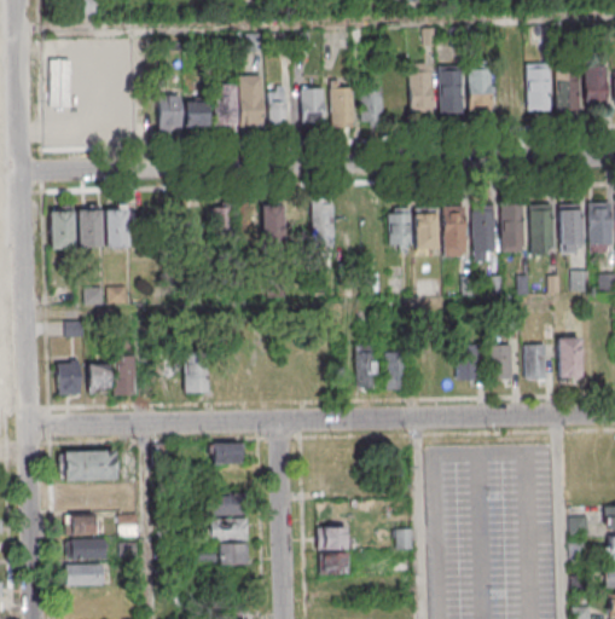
[(469,61),(469,111),(493,111),(493,61),(469,61)]
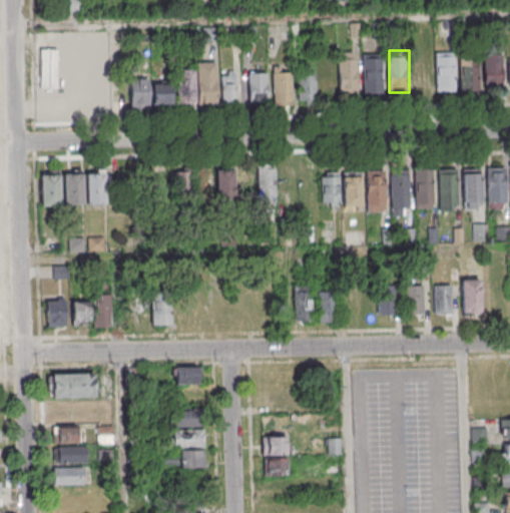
[(438,91),(457,91),(457,52),(438,52),(438,91)]
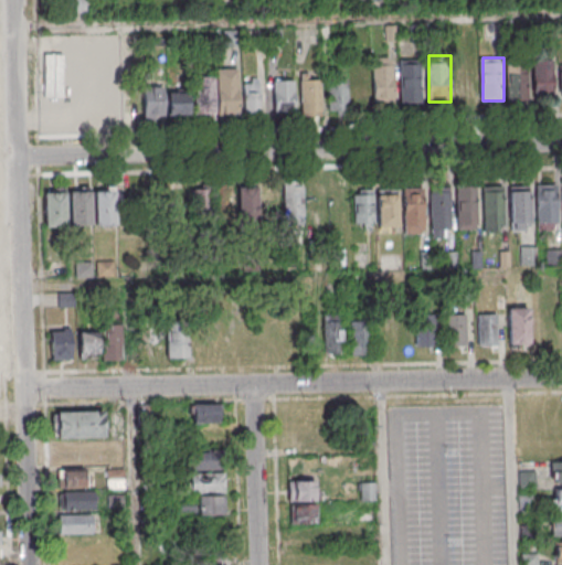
[(476,102),(476,59),(456,59),(456,102),(476,102)]
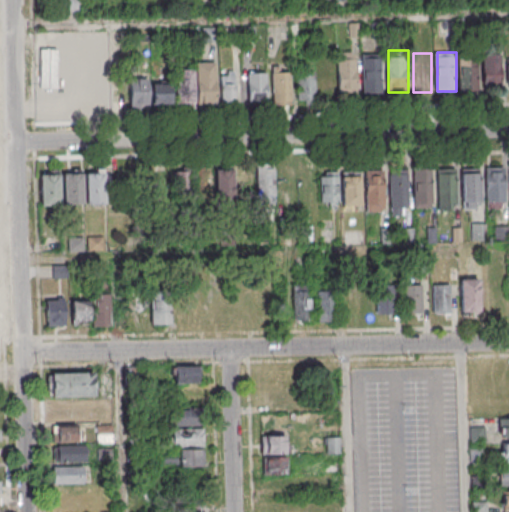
[(485,86),(504,86),(504,53),(485,53),(485,86)]
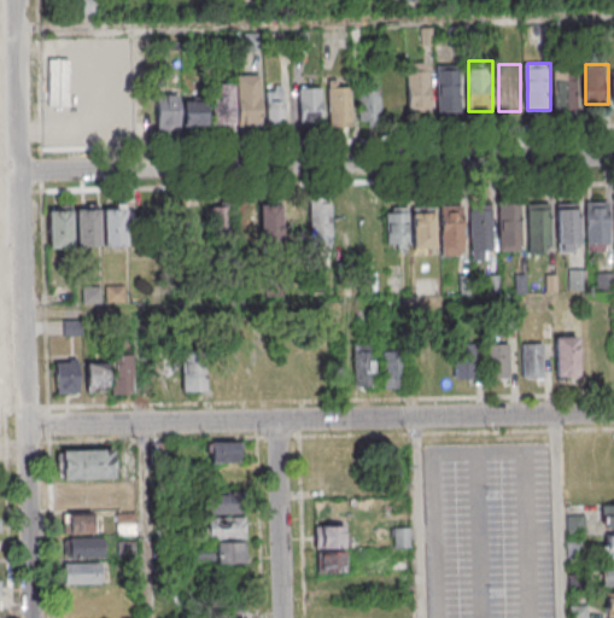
[(461,101),(461,65),(439,65),(439,114),(452,114),(452,101),(461,101)]
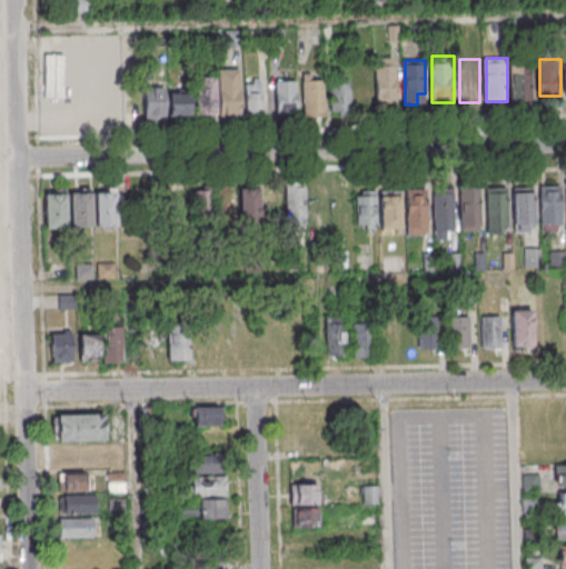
[(399,103),(399,63),(380,63),(380,103),(399,103)]
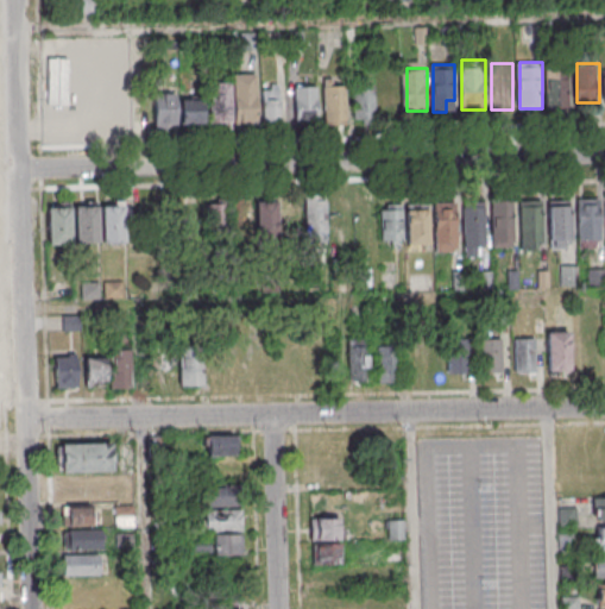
[(548,108),(571,108),(571,68),(548,68),(548,108)]
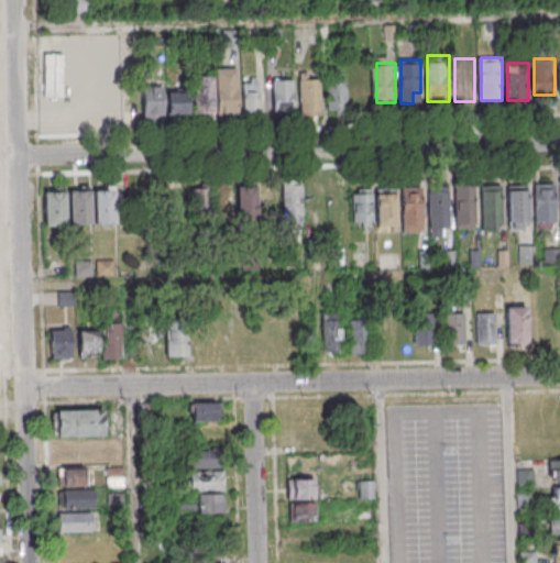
[(241,68),(220,68),(220,119),(241,119),(241,68)]
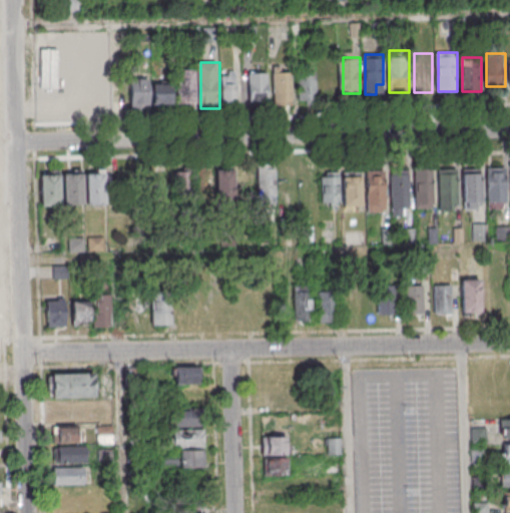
[(294,105),(294,67),(275,67),(275,105),(294,105)]
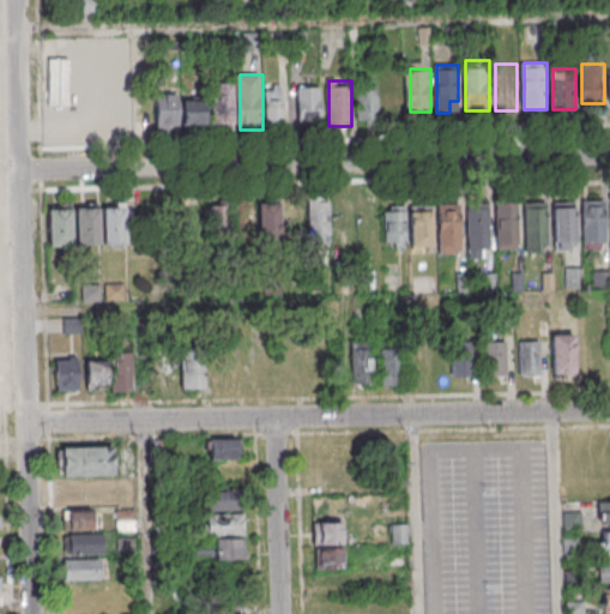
[(212,82),(212,126),(235,126),(235,82),(212,82)]
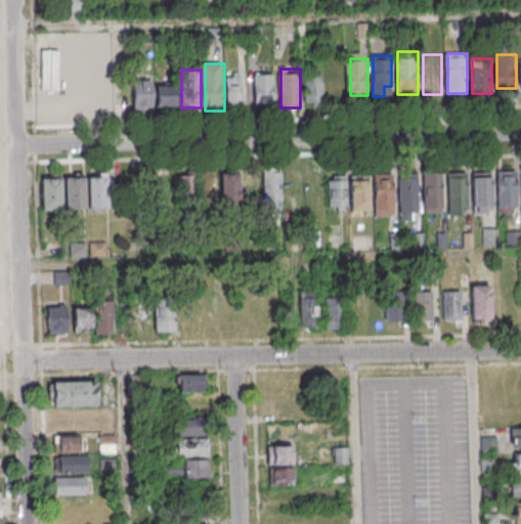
[(348,71),(329,71),(329,97),(348,97),(348,71)]
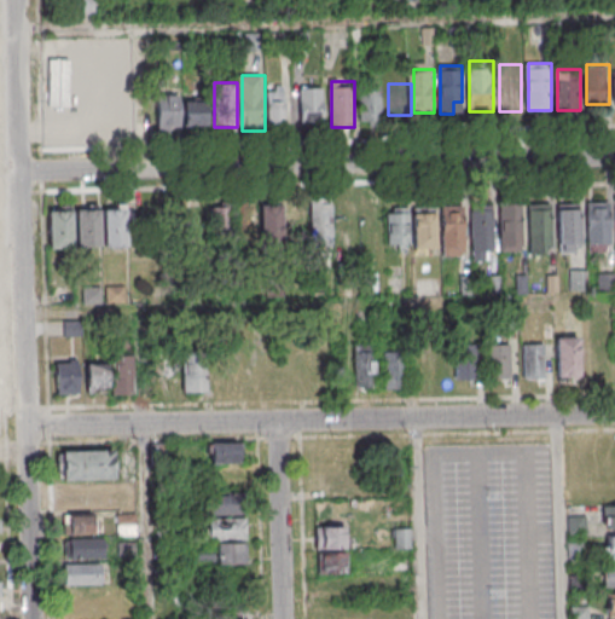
[(289,125),(288,85),(268,86),(270,125),(289,125)]
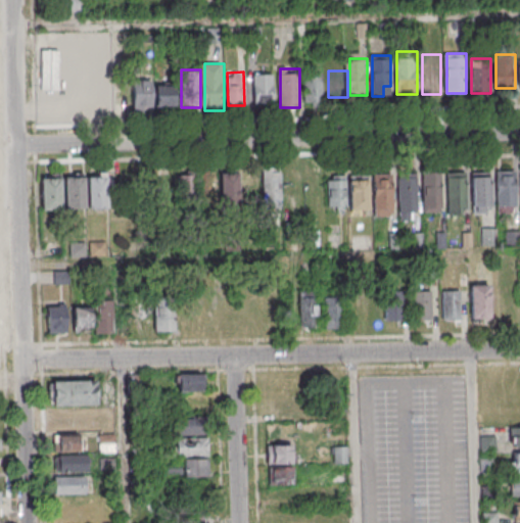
[(324,73),(304,73),(304,103),(324,103),(324,73)]
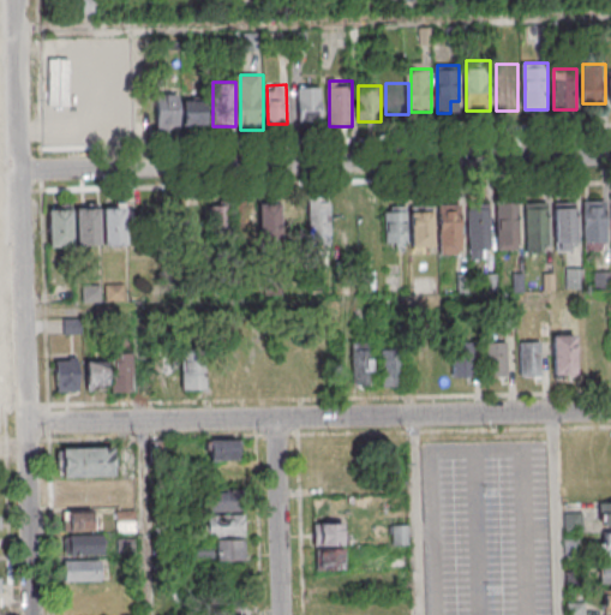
[(323,123),(323,87),(300,87),(300,123),(323,123)]
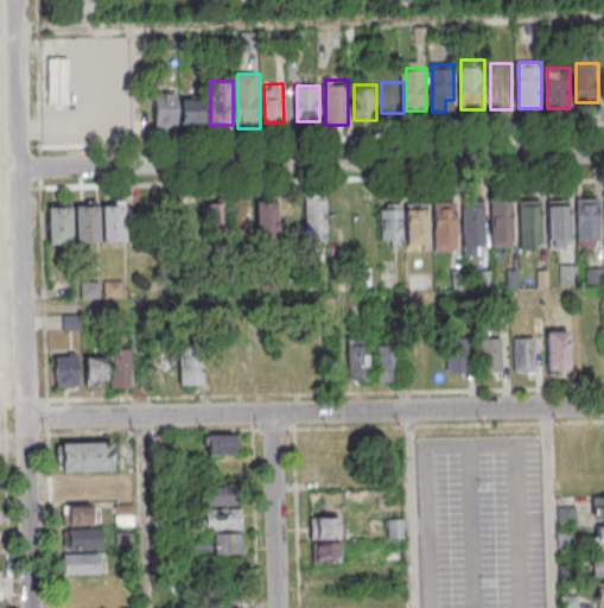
[(178,93),(157,93),(157,131),(178,131),(178,93)]
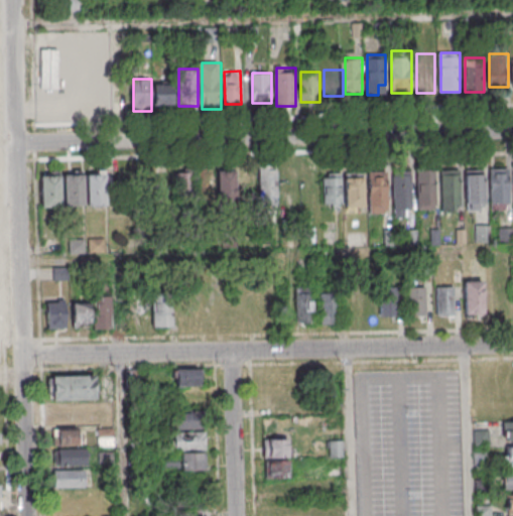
[(156,84),(156,108),(174,108),(174,84),(156,84)]
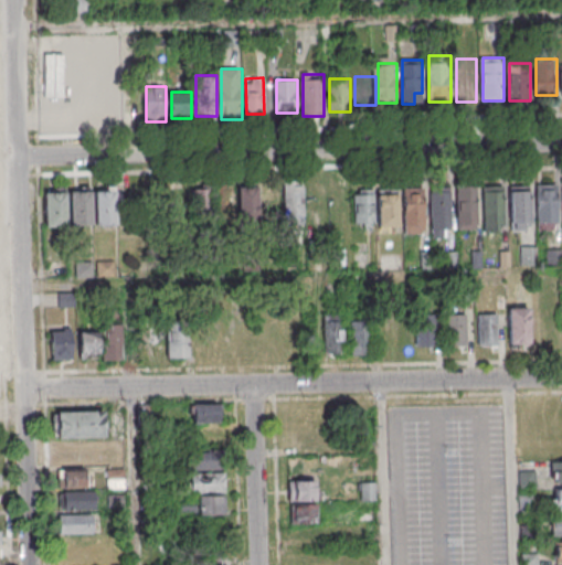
[(286,182),(286,223),(306,223),(306,182),(286,182)]
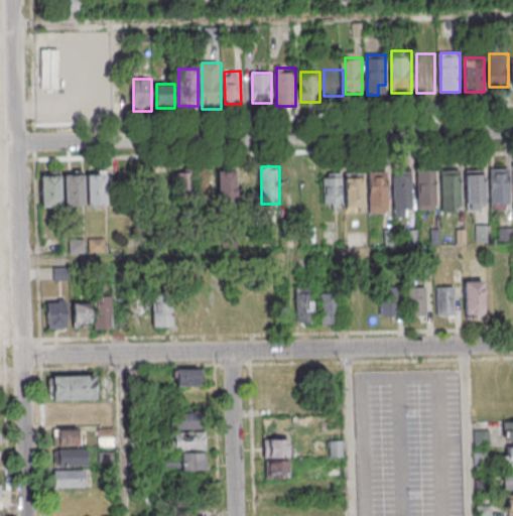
[(492,168),(511,168),(511,211),(493,212),(492,168)]
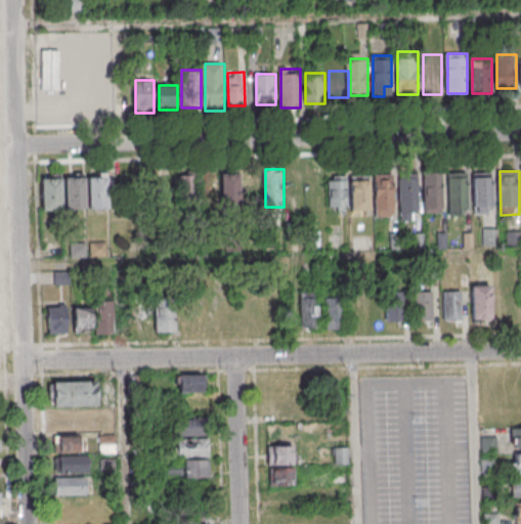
[(474,172),(493,172),(493,215),(475,215),(474,172)]
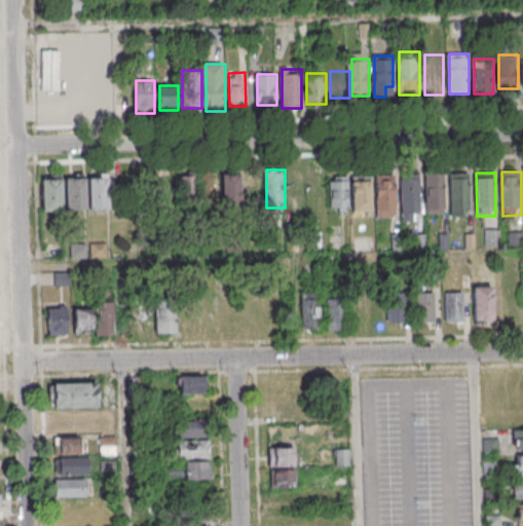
[(199,174),(180,175),(181,199),(200,198),(199,174)]
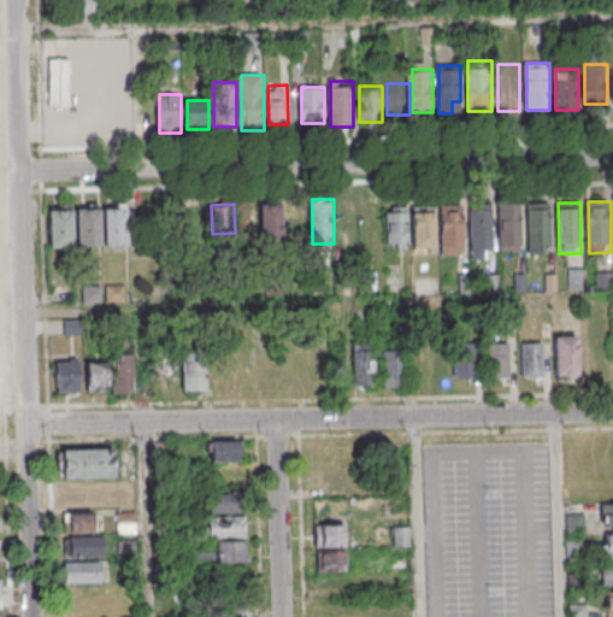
[(500,204),(523,204),(524,254),(501,254),(500,204)]
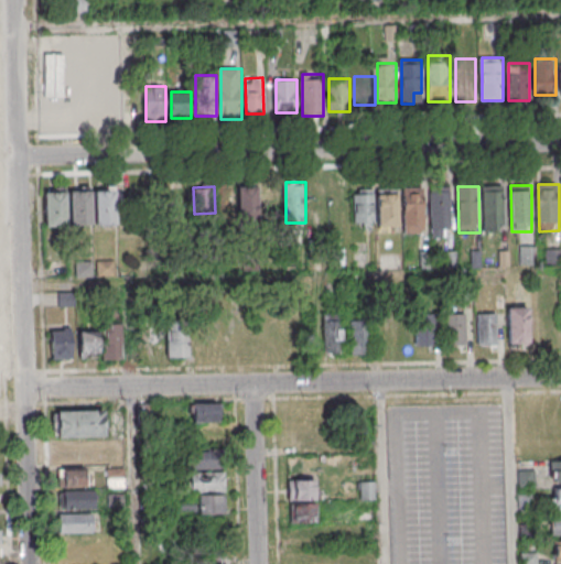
[(484,186),(505,186),(505,232),(485,232),(484,186)]
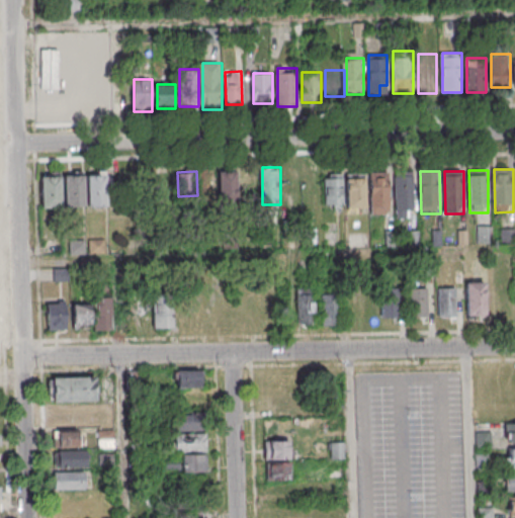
[(221,202),(238,202),(238,172),(221,172),(221,202)]
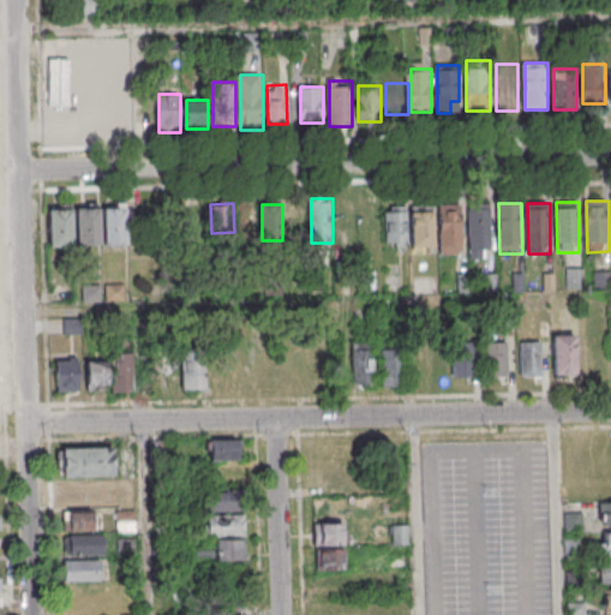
[(441,204),(462,204),(463,255),(442,255),(441,204)]
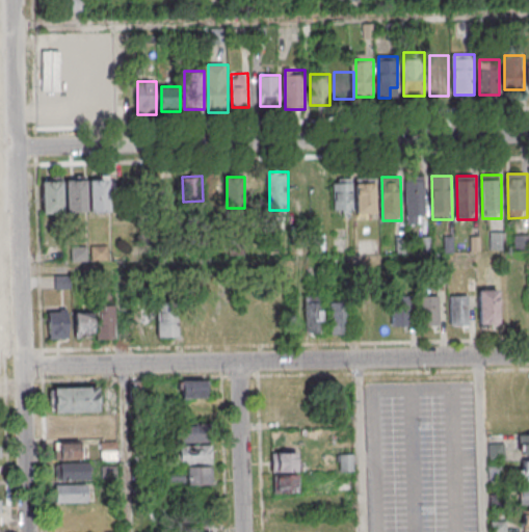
[(407,177),(426,177),(427,220),(408,220),(407,177)]
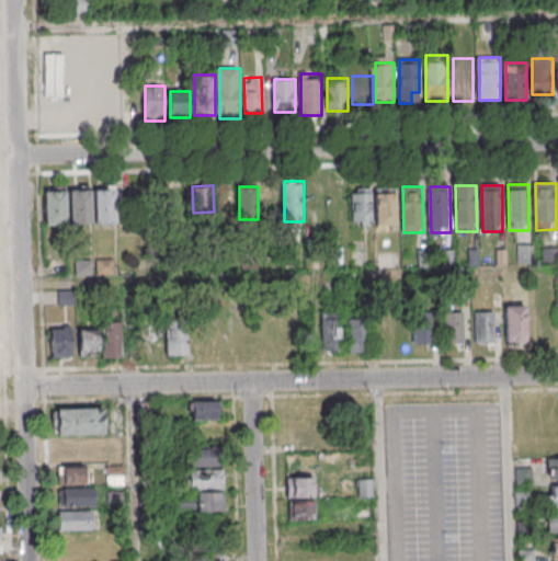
[(47,225),(68,225),(68,187),(47,189),(47,225)]
